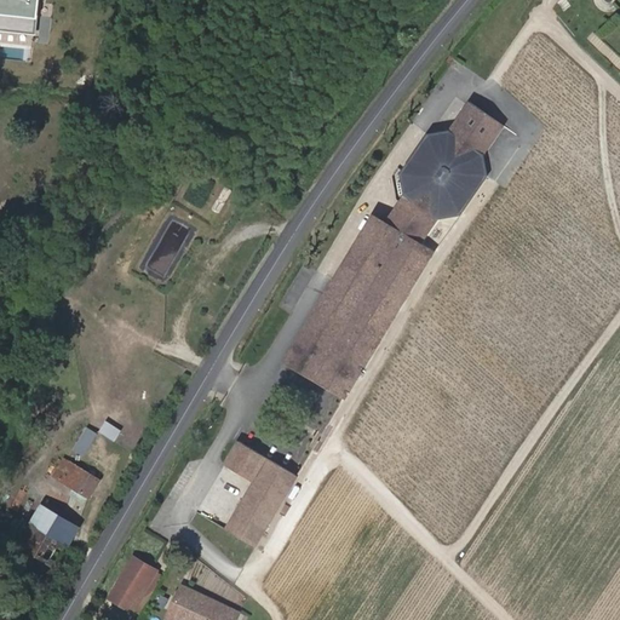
[(34,0),(0,0),(0,26),(32,29),(34,0)]
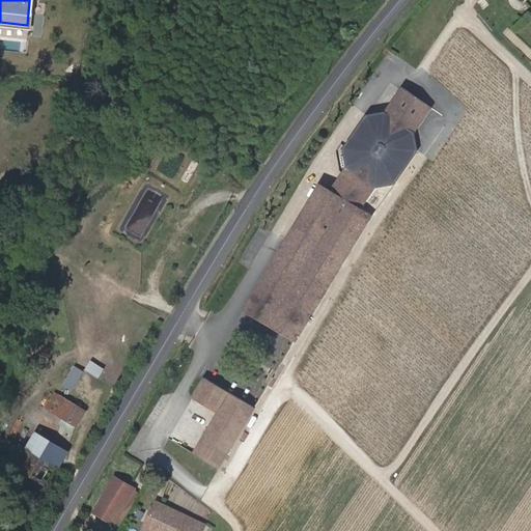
[(320,184),(289,234),(308,247),(292,269),(327,286),(370,215),(361,208),(353,203),(366,180),(375,187),(394,184),(417,150),(415,132),(432,107),(402,86),(385,112),(366,116),(345,145),(344,148),(346,166),(340,175),(331,189),(320,184)]
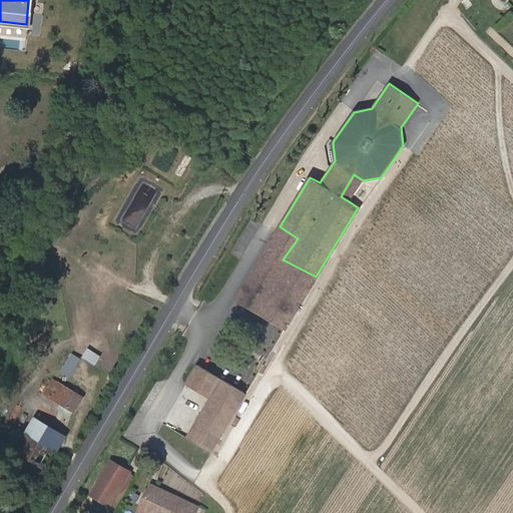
[(349,201),(363,180),(354,174),(341,196),(349,201)]
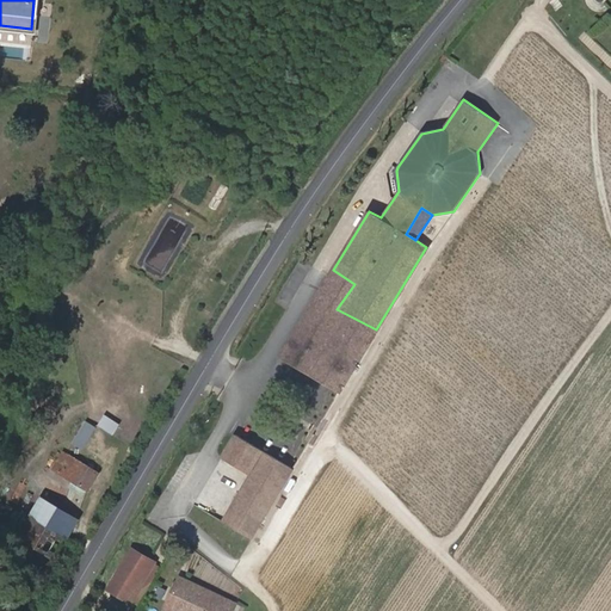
[(355,284),(333,270),(281,357),(338,392),(376,329),(337,309),(355,284)]
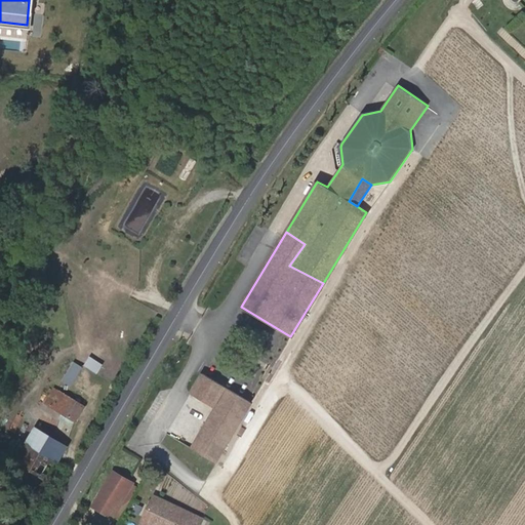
[(190,246),(177,239),(174,246),(187,253),(190,246)]
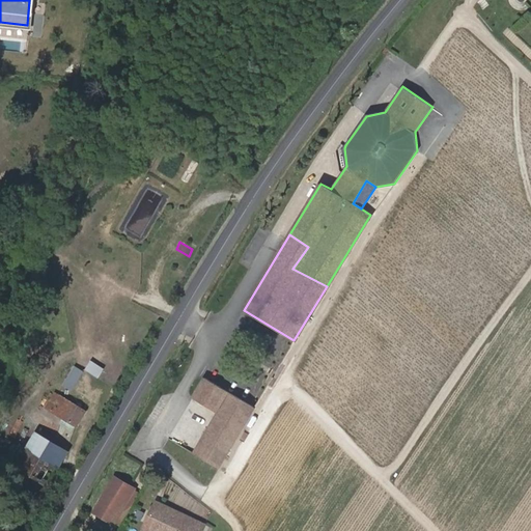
[(86,369),(100,376),(105,367),(91,360),(86,369)]
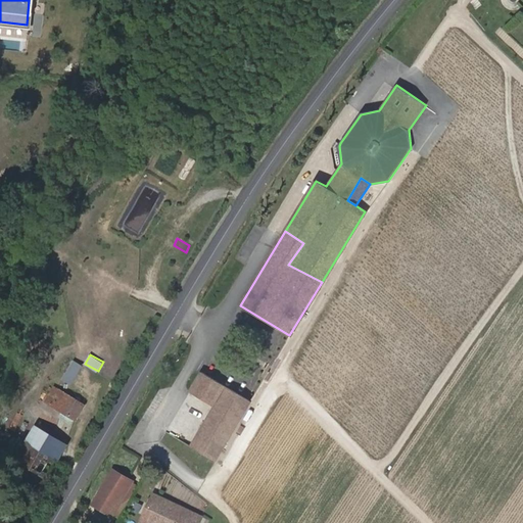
[(72,383),(84,365),(75,359),(62,378),(72,383)]
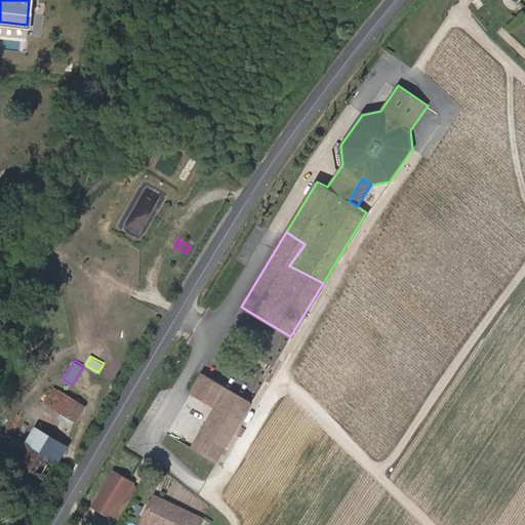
[(251,403),(202,372),(190,393),(214,407),(190,447),(215,462),(251,403)]
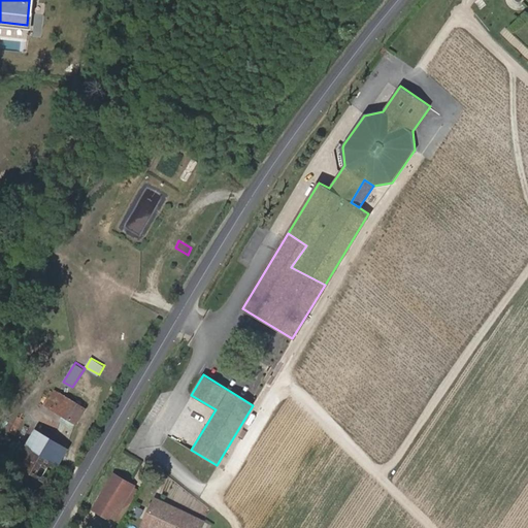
[(84,410),(56,392),(46,405),(75,423),(84,410)]
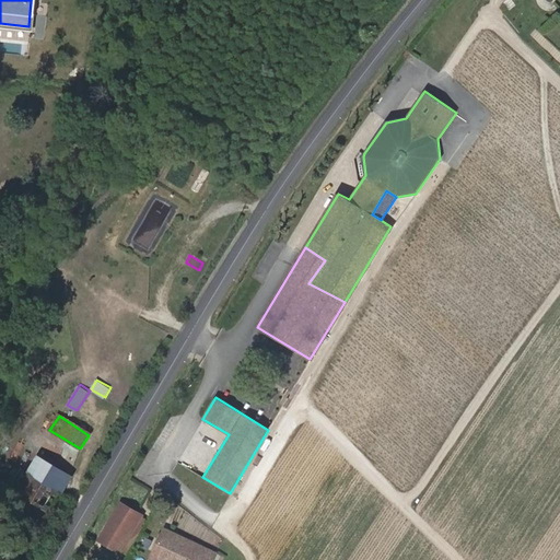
[(28,474),(61,493),(70,478),(69,477),(71,473),(42,454),(39,458),(37,457),(28,474)]
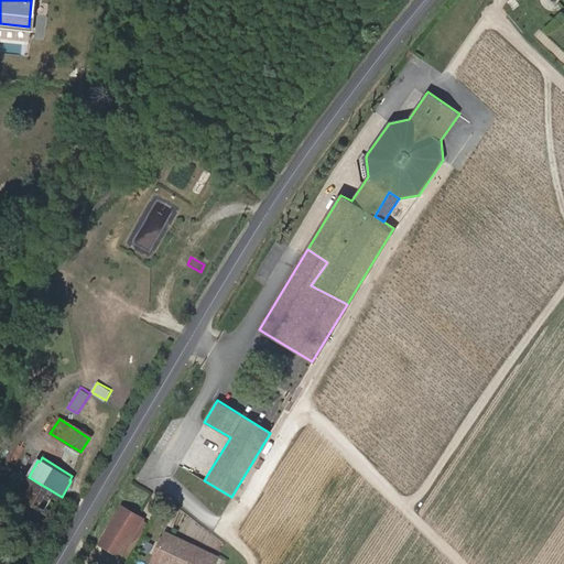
[(18,496),(52,516),(62,497),(29,477),(19,494),(18,496)]
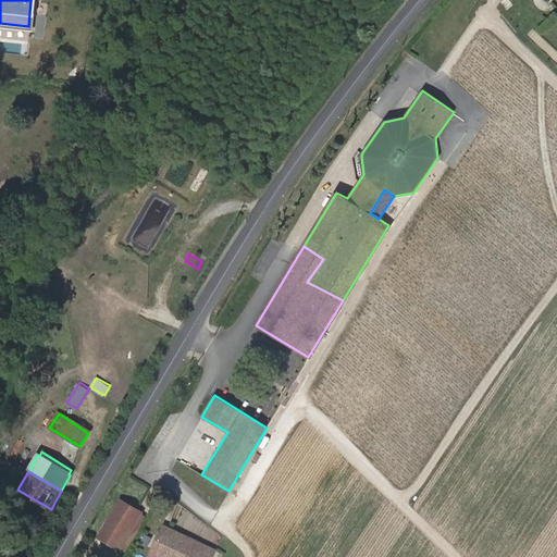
[(140,514),(120,500),(97,536),(118,549),(140,514)]
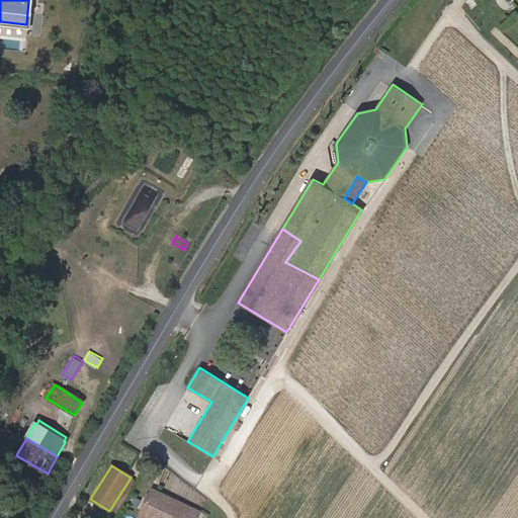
[(195,517),(199,511),(152,488),(138,517),(140,517),(195,517)]
